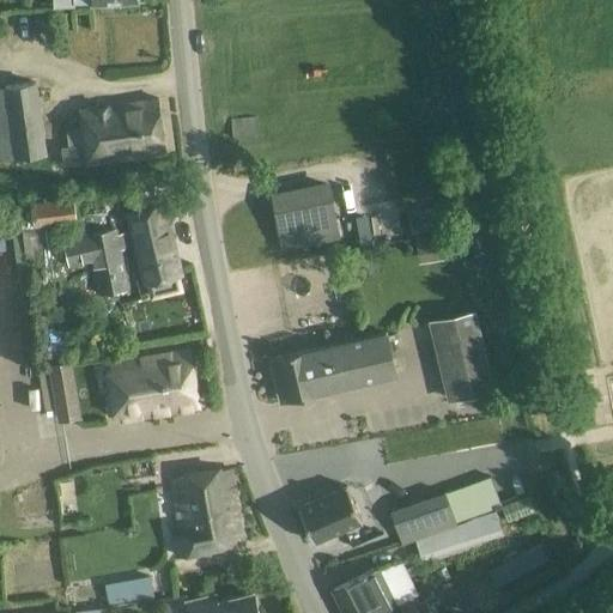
[(1,86),(0,86),(0,159),(47,153),(37,82),(1,86)]
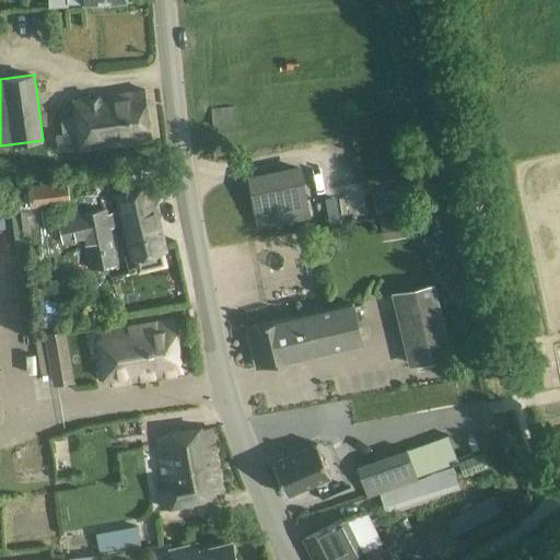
[(144,89),(107,94),(70,100),(73,116),(60,118),(62,133),(55,135),(58,152),(115,143),(151,139),(144,89)]
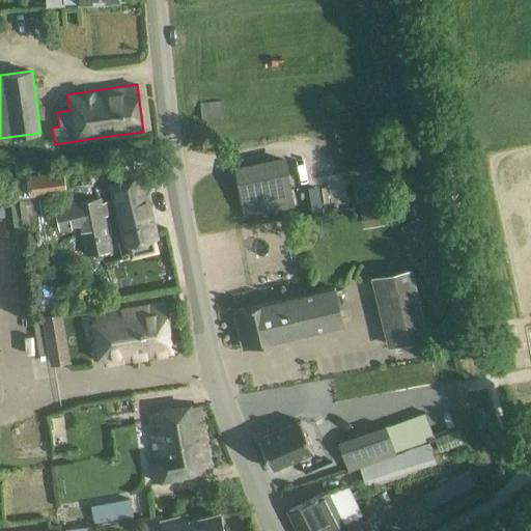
[(200,119),(222,117),(221,103),(199,105),(200,119)]
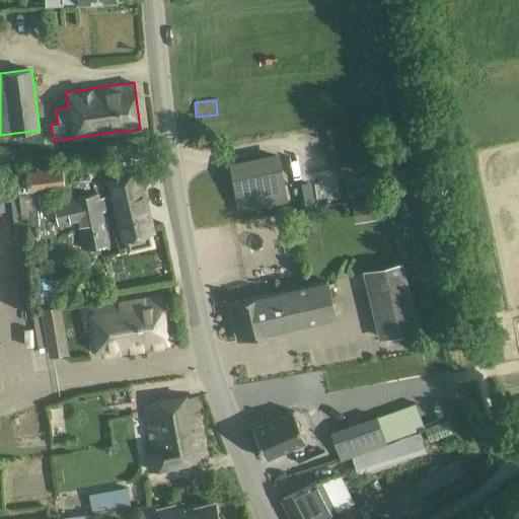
[(228,162),(237,212),(288,202),(278,152),(228,162)]
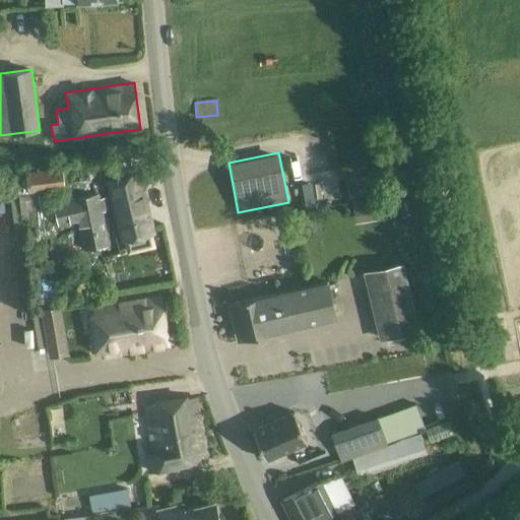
[(98,193),(74,198),(53,202),(53,203),(50,204),(48,190),(64,188),(62,166),(26,171),(26,174),(16,175),(23,237),(54,235),(53,221),(57,220),(58,224),(79,220),(84,249),(109,244),(102,210),(107,209),(105,197),(99,198),(98,193)]
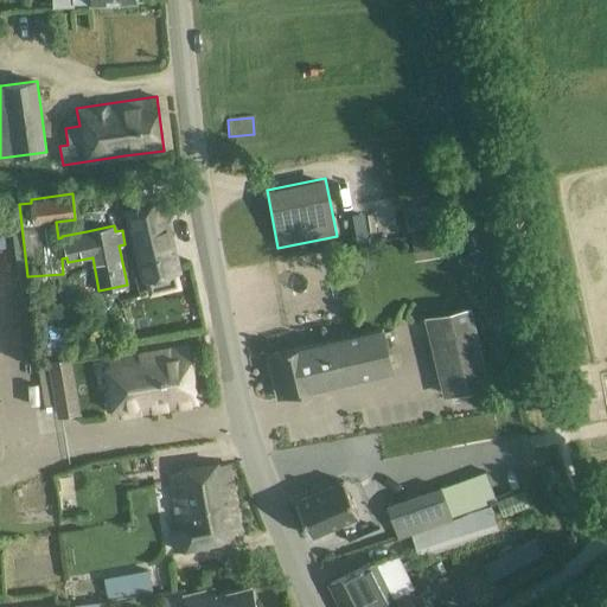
[(161,203),(127,211),(134,244),(135,246),(144,280),(178,272),(161,203)]
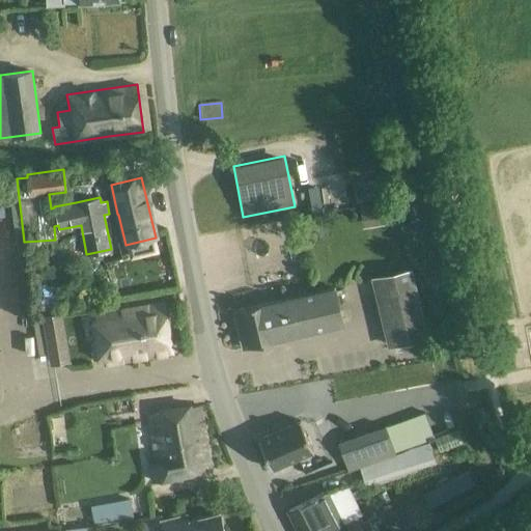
[(378,182),(357,185),(360,202),(381,199),(378,182)]
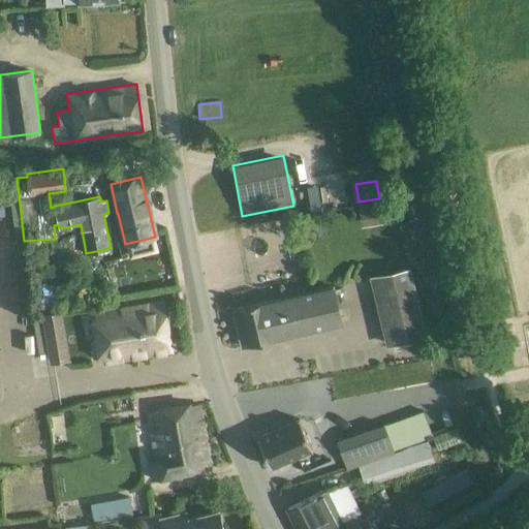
[(363,228),(399,222),(395,199),(359,206),(363,228)]
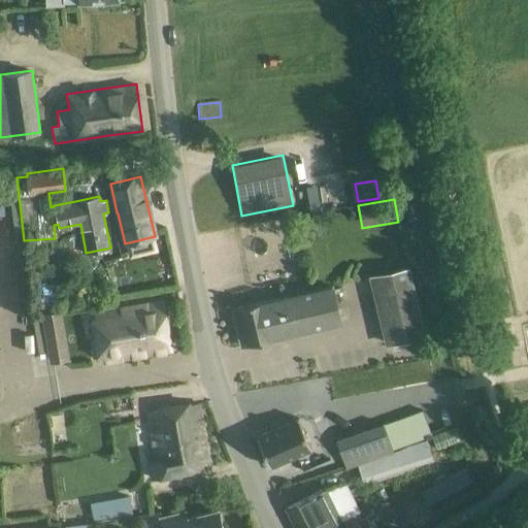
[(423,335),(406,267),(372,275),(389,343),(423,335)]
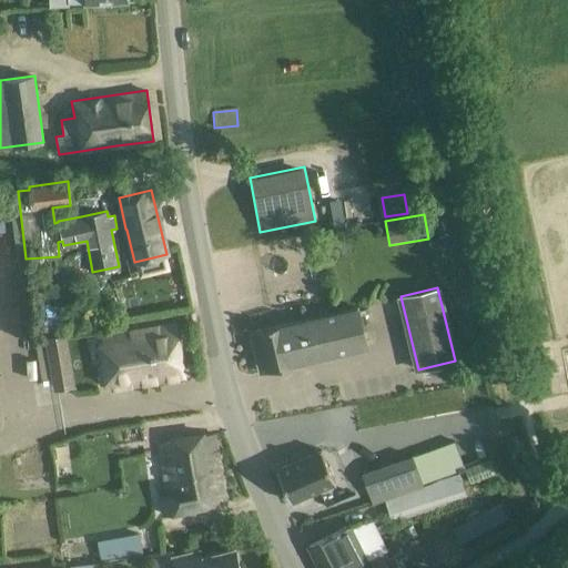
[(355,307),(280,326),(280,325),(251,333),(261,373),(290,366),(288,365),(364,346),(355,307)]
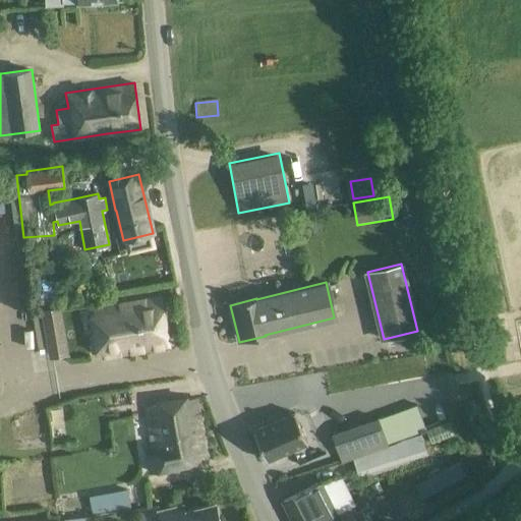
[(90,284),(85,284),(81,287),(79,290),(80,294),(82,298),(85,300),(90,300),(94,298),(96,294),(96,290),(93,286),(90,284)]
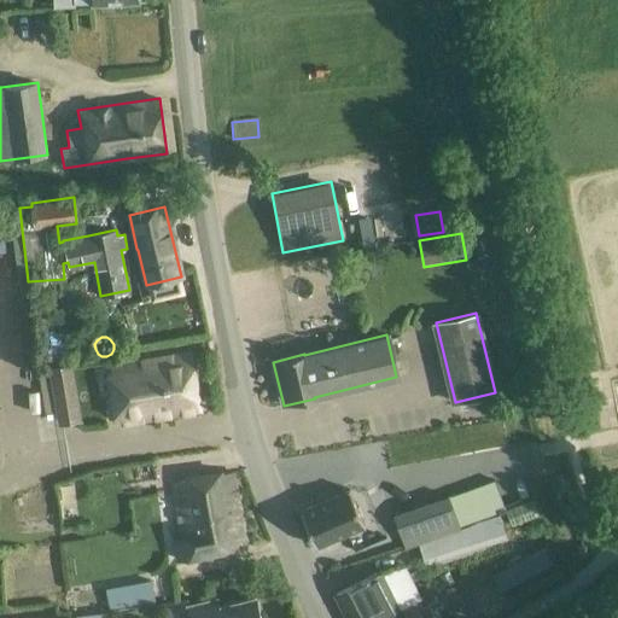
[(191,351),(111,365),(111,373),(121,420),(121,424),(200,410),(191,351)]
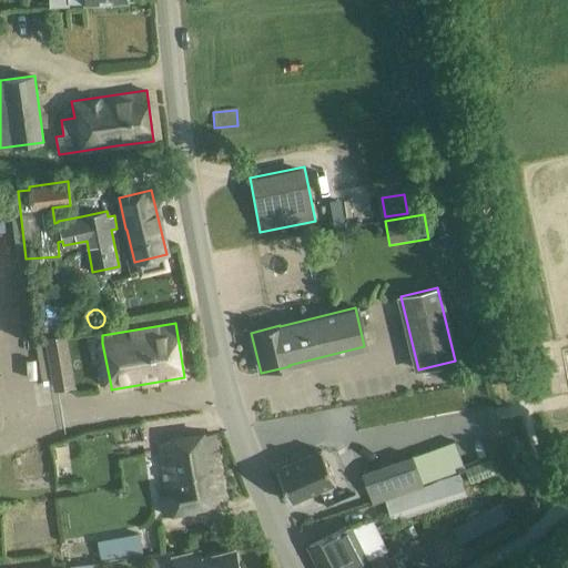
[(67,334),(34,340),(42,387),(53,386),(53,391),(75,387),(67,334)]
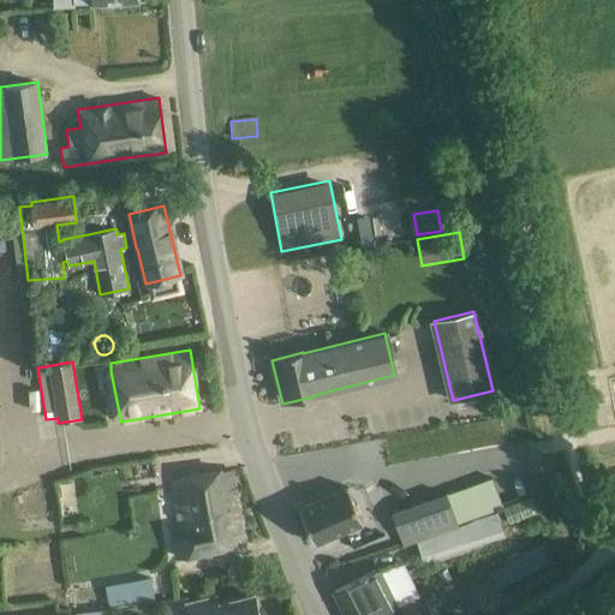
[(232,470),(172,481),(181,537),(174,538),(178,557),(245,543),(232,470)]
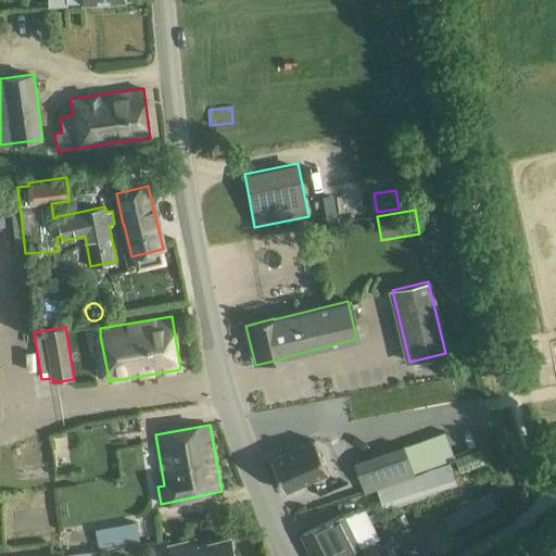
[(430,465),(453,457),(443,432),(420,440),(430,465)]
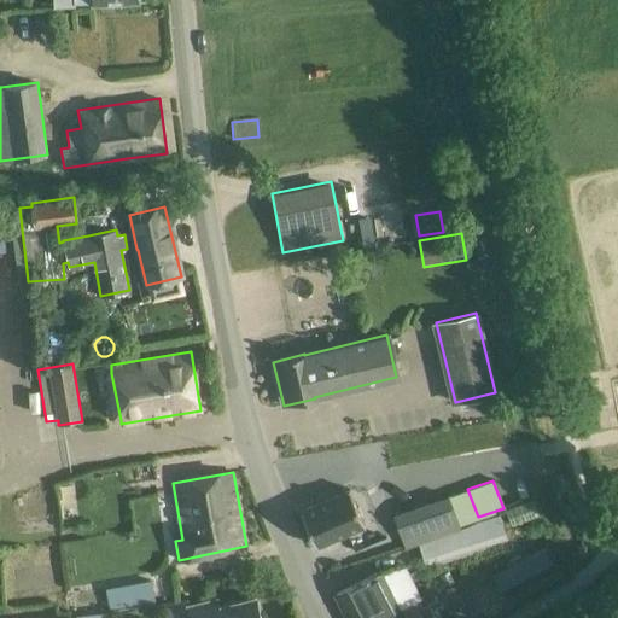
[(299,508),(316,543),(365,522),(348,487),(299,508)]
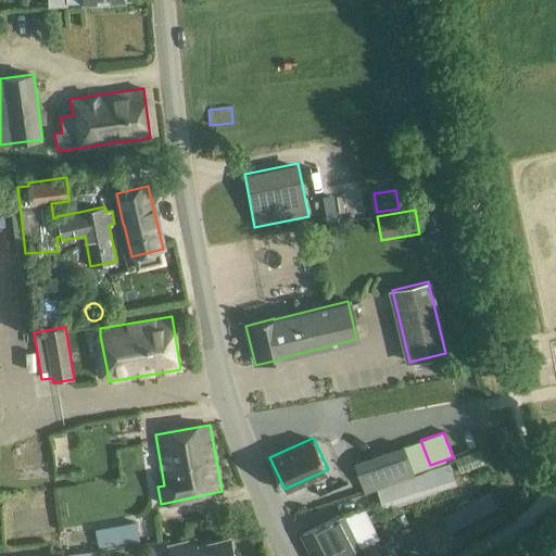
[(364,492),(414,475),(413,472),(403,445),(353,464),(364,492)]
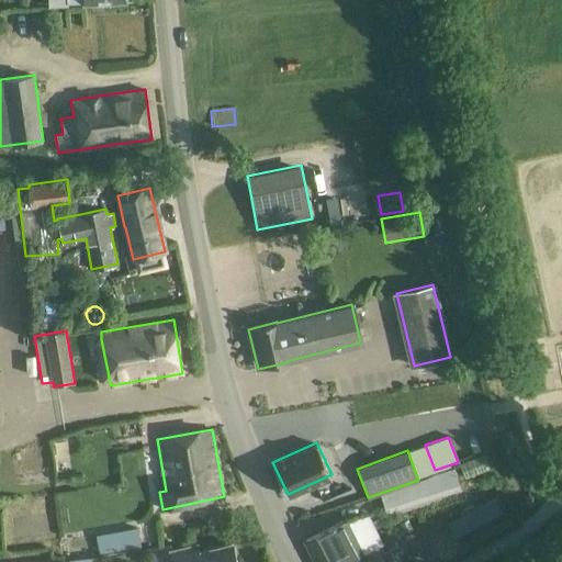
[(418,480),(368,497),(368,499),(380,495),(386,512),(397,507),(398,510),(461,491),(453,469),(433,474),(434,476),(418,481),(418,480)]
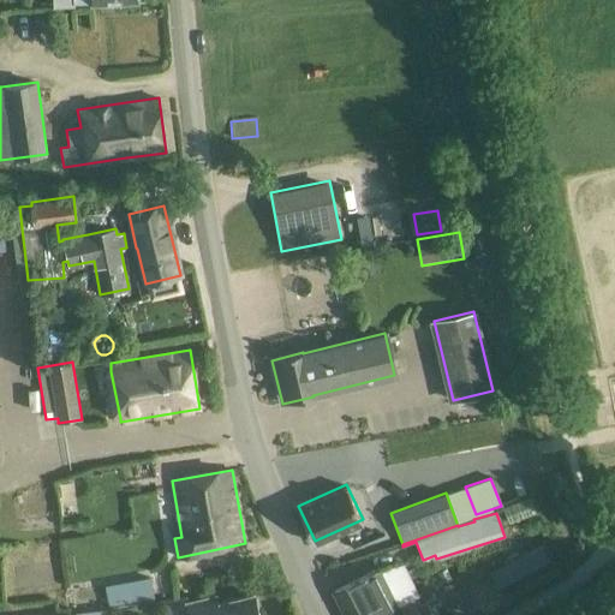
[(560,577),(541,543),(491,572),(511,605),(560,577)]
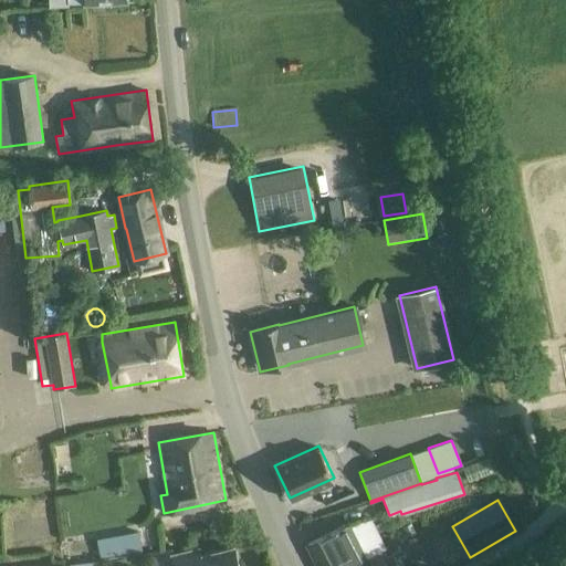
[(307,545),(317,565),(350,565),(362,562),(344,526),(307,545)]
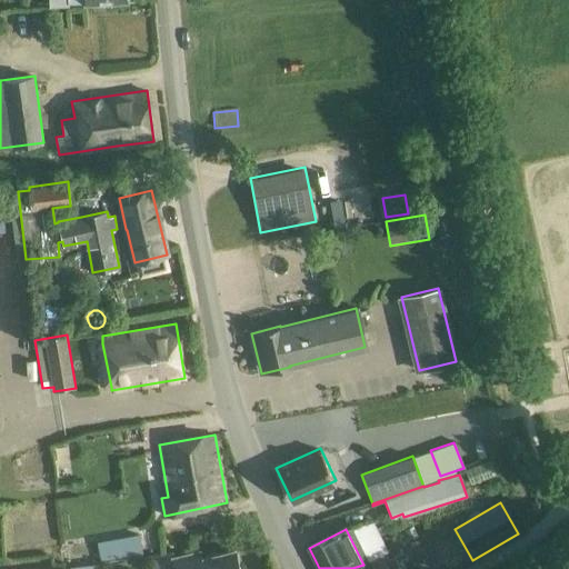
[(101,562),(122,558),(143,555),(140,535),(98,541),(101,562)]
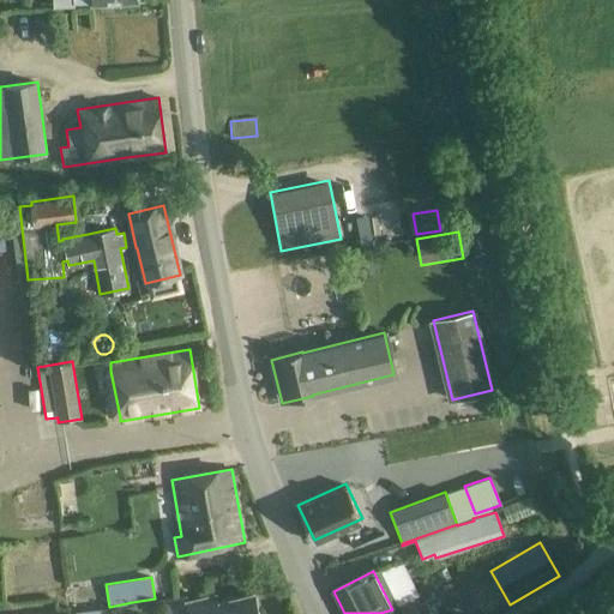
[(259,613),(254,594),(217,603),(216,596),(188,603),(191,613),(259,613)]
